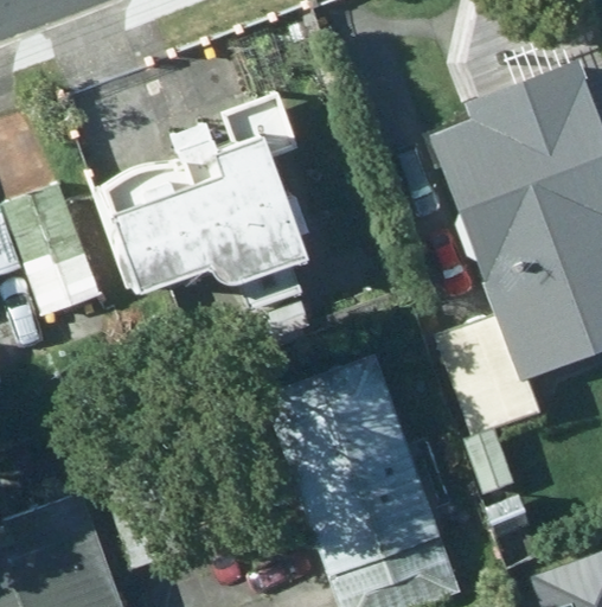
[(601,101),(583,52),(424,113),(505,321),(436,347),(475,451),(550,422),(536,384),(601,359),(601,101)]
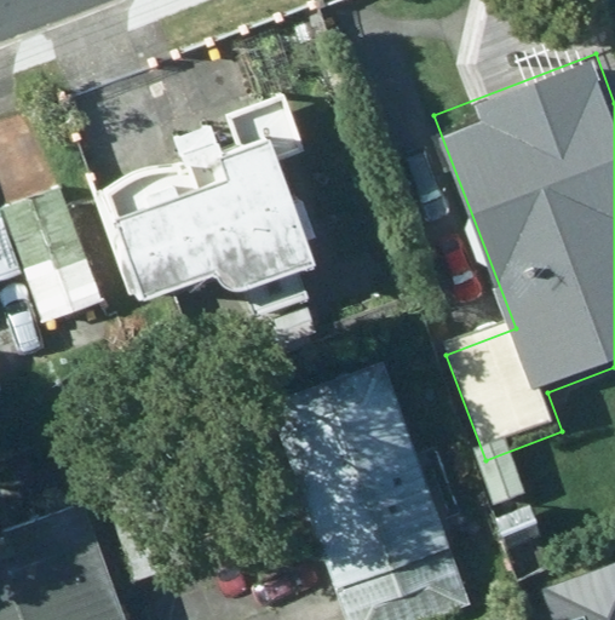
[(212,190),(118,218),(141,296),(222,270),(225,283),(288,265),(253,150),(196,167),(212,190)]
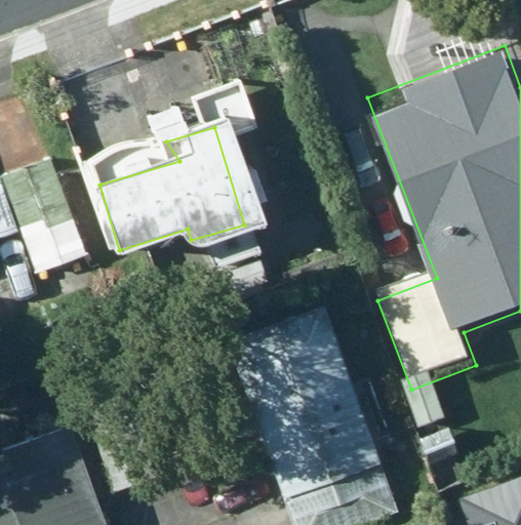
[(57,171),(3,190),(33,274),(86,254),(57,171)]
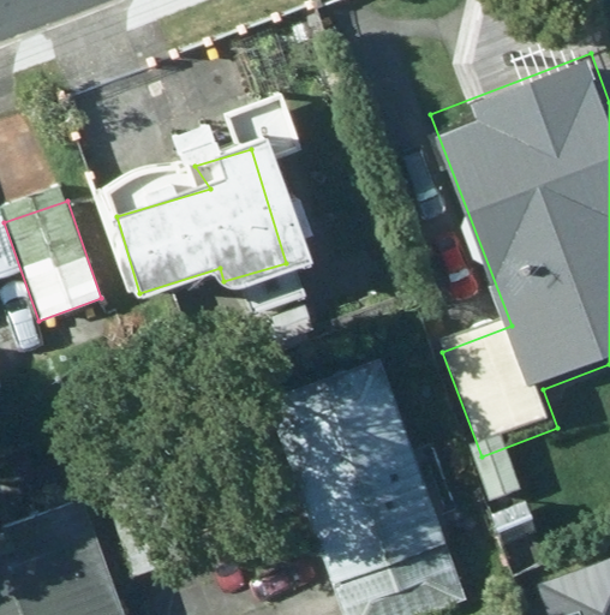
[(378,363),(267,400),(336,614),(436,614),(460,608),(378,363)]
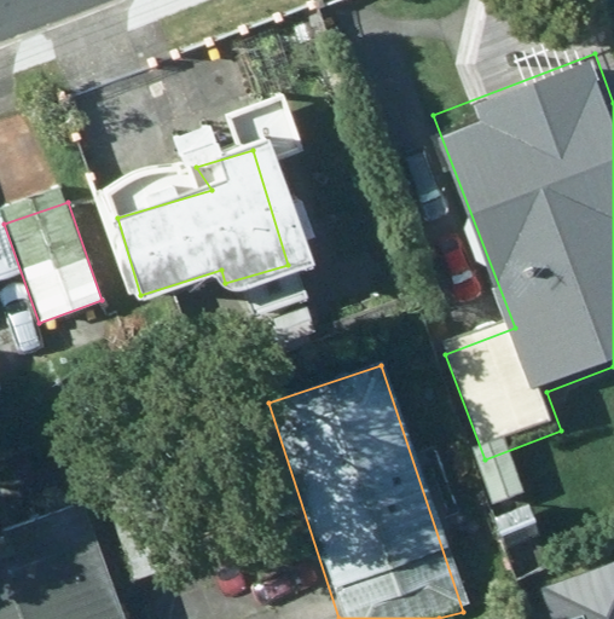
[(125,618),(85,507),(0,537),(0,618),(125,618)]
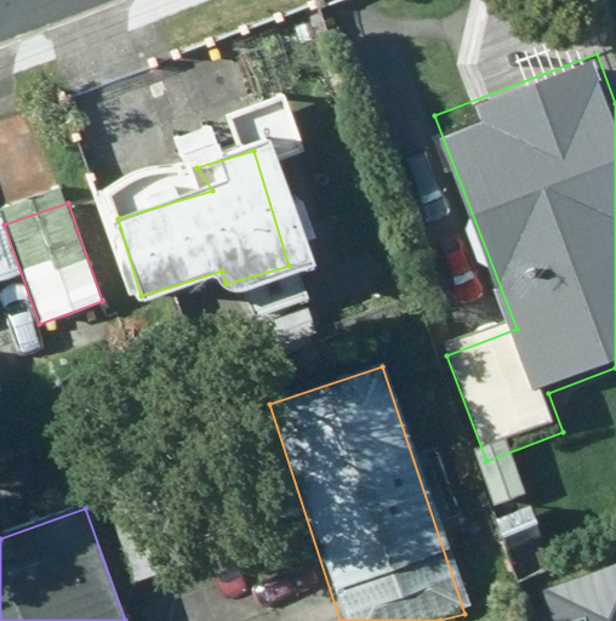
[(615,547),(543,574),(560,620),(615,620),(615,547)]
